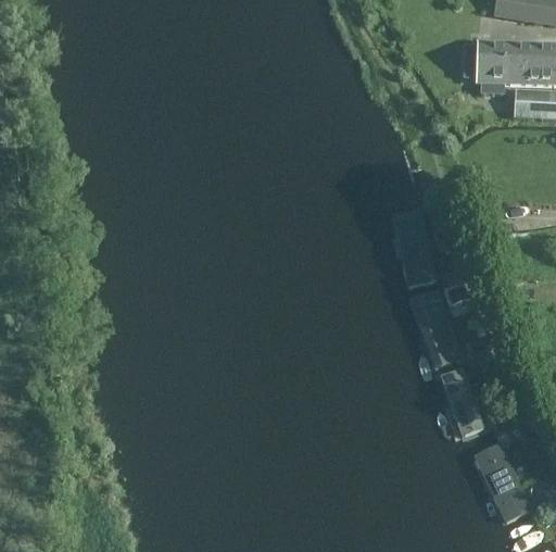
[(495,0),(494,7),(493,16),(555,26),(555,2),(542,0),(495,0)]
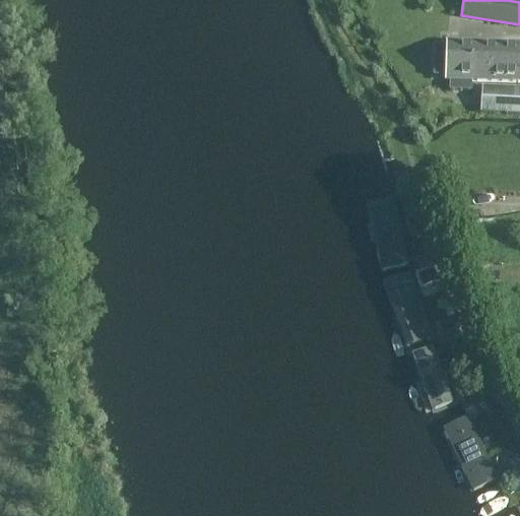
[(519,43),(446,42),(444,81),(449,81),(449,89),(471,89),(471,82),(519,83),(519,43)]
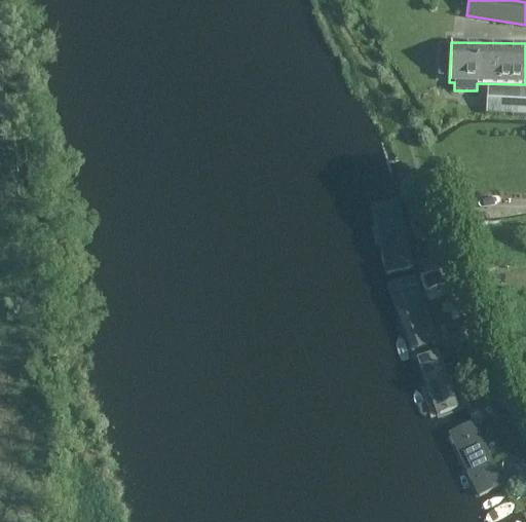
[(435,83),(418,88),(421,97),(437,91),(435,83)]
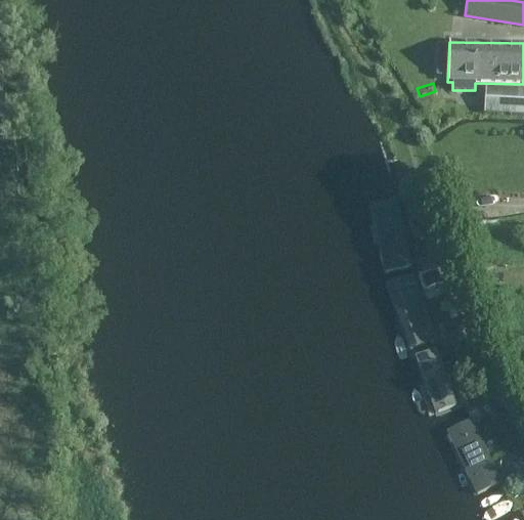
[(484,84),(484,109),(523,111),(523,86),(484,84)]
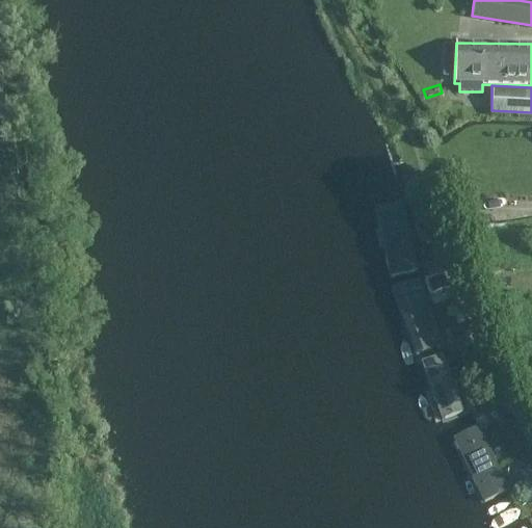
[(402,202),(377,207),(391,272),(416,267),(402,202)]
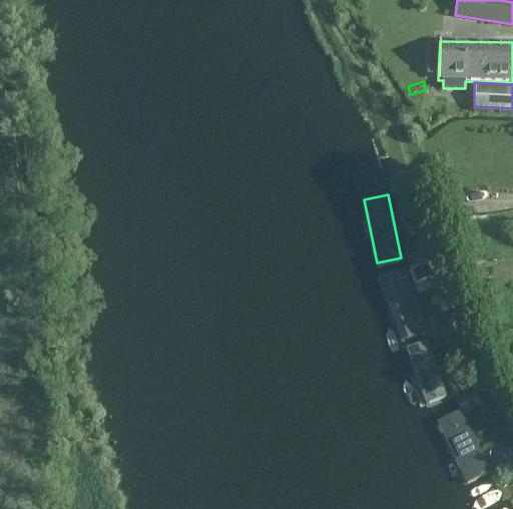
[(441,233),(439,222),(439,221),(429,224),(431,235),(441,233)]
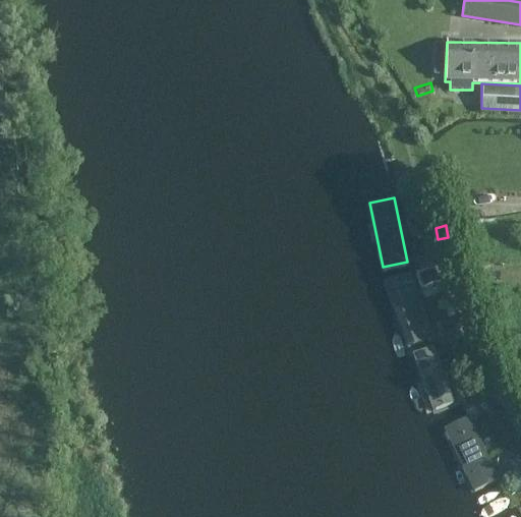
[(424,285),(438,280),(433,267),(419,272),(424,285)]
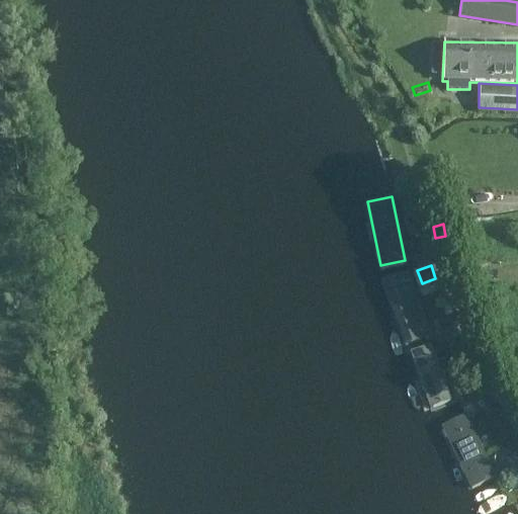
[(406,271),(382,280),(406,342),(429,334),(406,271)]
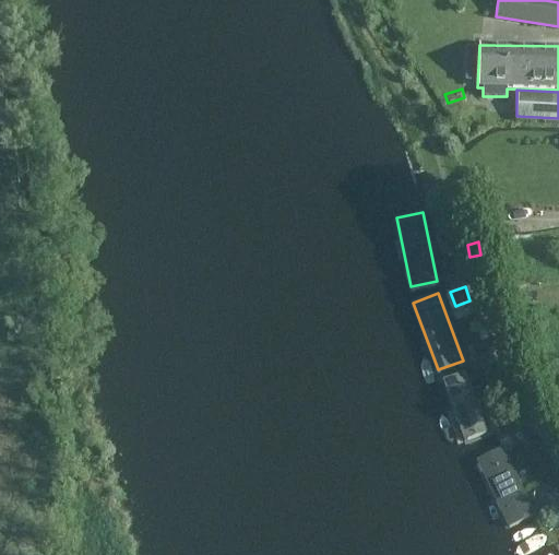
[(513,356),(503,359),(508,374),(519,369),(513,356)]
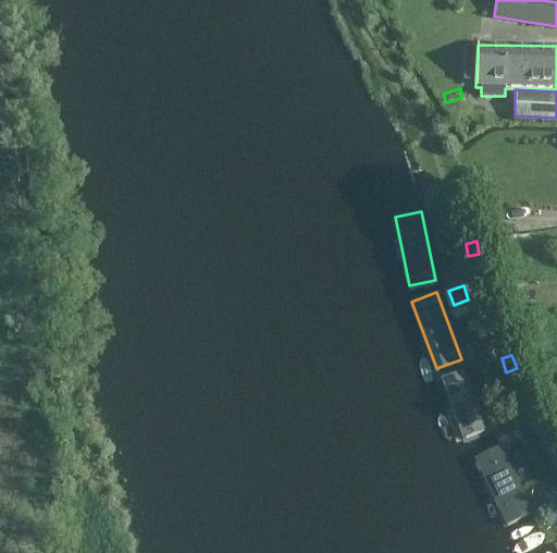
[(463,371),(443,379),(463,435),(484,428),(463,371)]
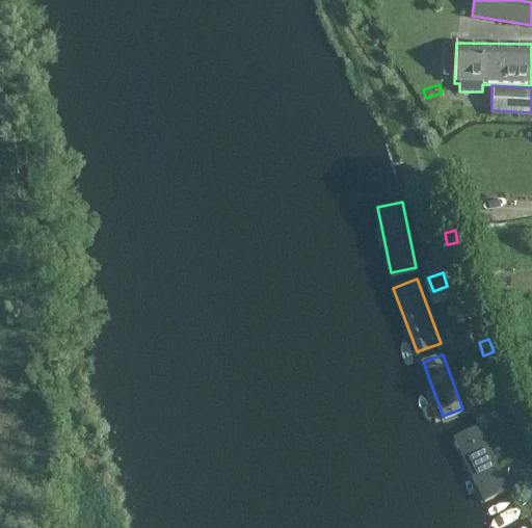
[(477,424),(454,434),(464,457),(469,456),(476,471),(472,473),(483,497),(506,486),(477,424)]
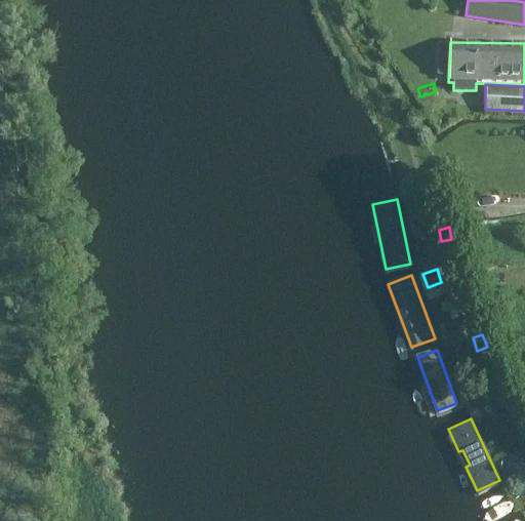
[(524,462),(522,456),(509,465),(519,481),(524,476),(524,462)]
